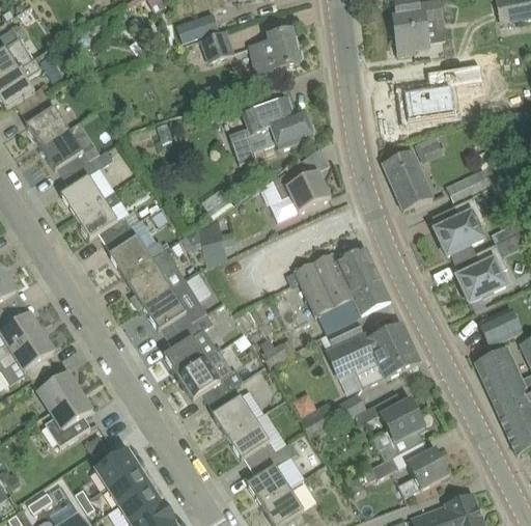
[(149,0),(152,5),(156,9),(161,7),(166,4),(164,0),(149,0)]
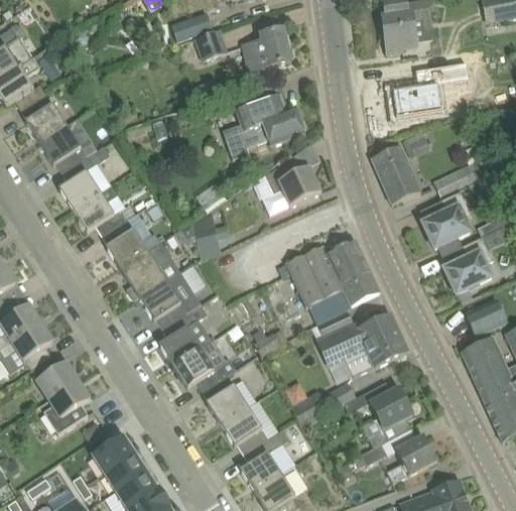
[(408,0),(384,0),(386,14),(382,15),(387,53),(403,51),(403,48),(418,46),(414,21),(430,20),(429,0),(408,0)]
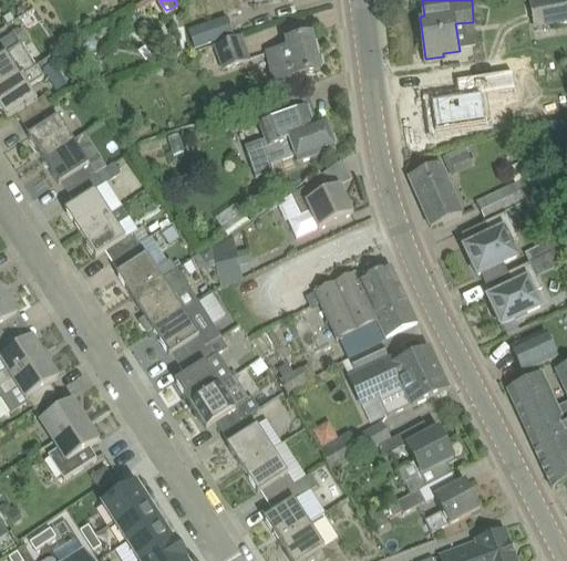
[(539,0),(544,23),(566,19),(566,0),(539,0)]
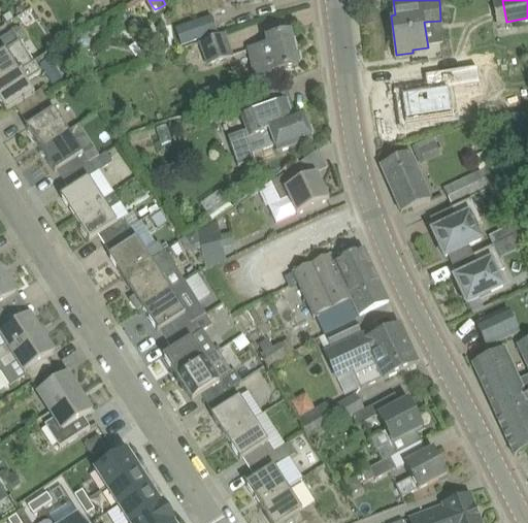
[(164,25),(165,32),(166,32),(172,31),(170,11),(163,12),(160,12),(162,26),(164,25)]
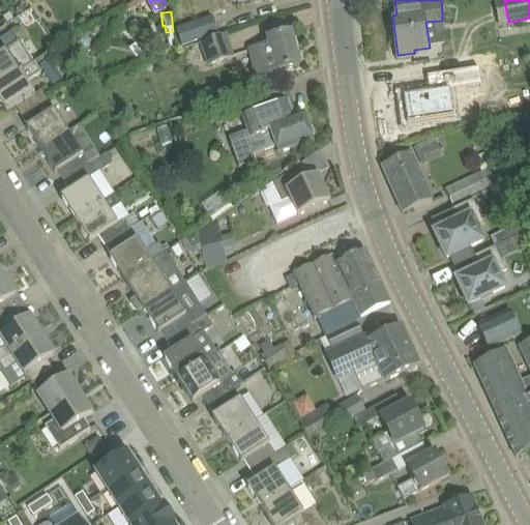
[(218,30),(213,11),(176,24),(182,42),(218,30)]
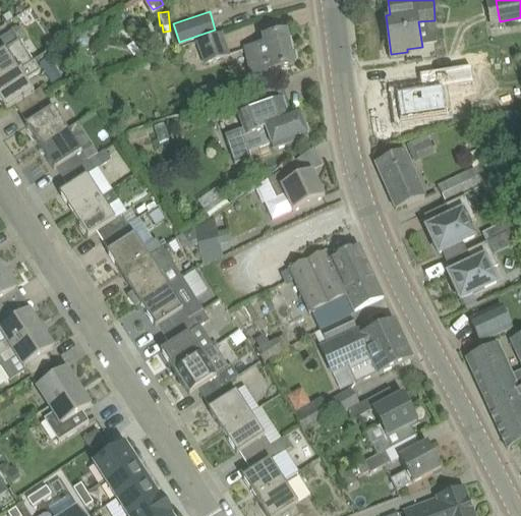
[(15,23),(10,26),(11,27),(18,37),(19,36),(20,38),(23,36),(24,30),(21,24),(15,23)]
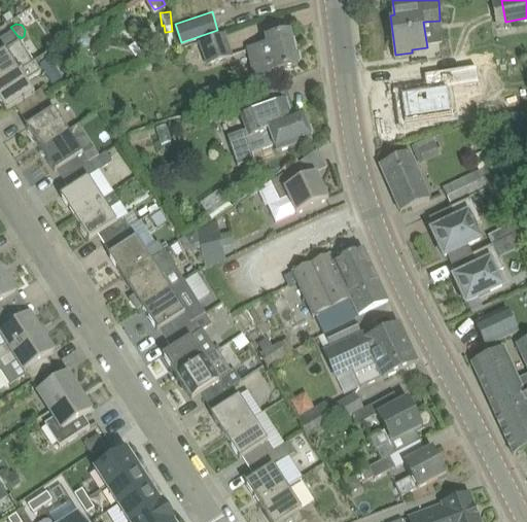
[(19,37),(11,28),(0,35),(0,79),(34,58),(21,38),(20,36),(19,37)]
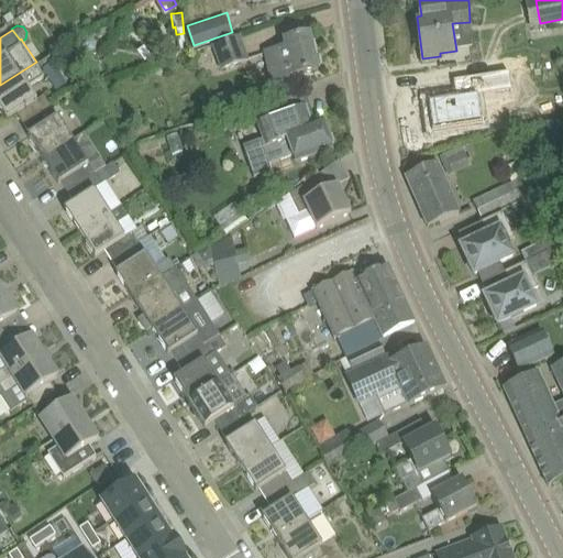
[(295,79),(294,72),(318,66),(317,62),(319,62),(317,53),(316,53),(310,30),(283,36),(284,43),(263,47),(272,85),(295,79)]
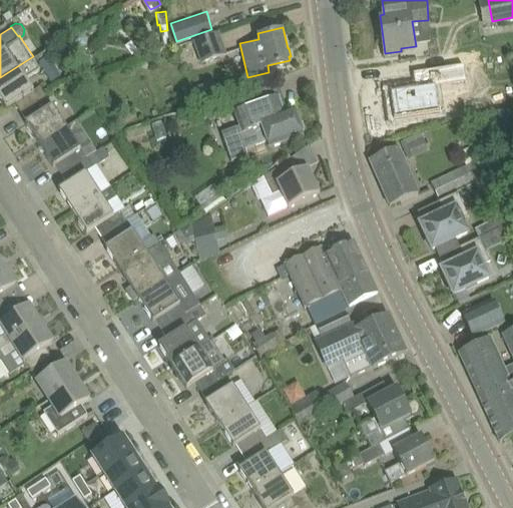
[(84,30),(83,29),(78,28),(70,34),(69,39),(69,40),(70,42),(72,45),(79,46),(87,41),(88,35),(86,32),(84,30)]
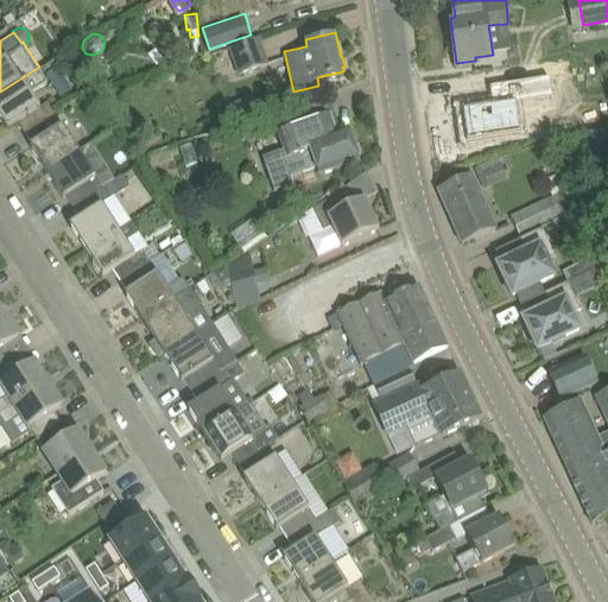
[(228,44),(238,73),(268,62),(259,33),(228,44)]
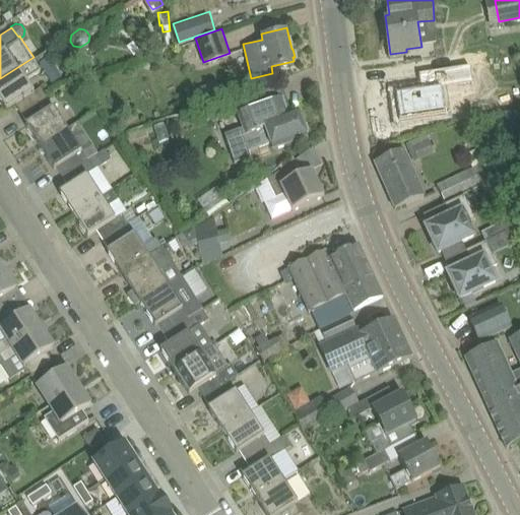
[(40,68),(34,57),(0,78),(0,97),(6,107),(15,101),(21,111),(47,94),(41,84),(34,89),(25,77),(40,68)]
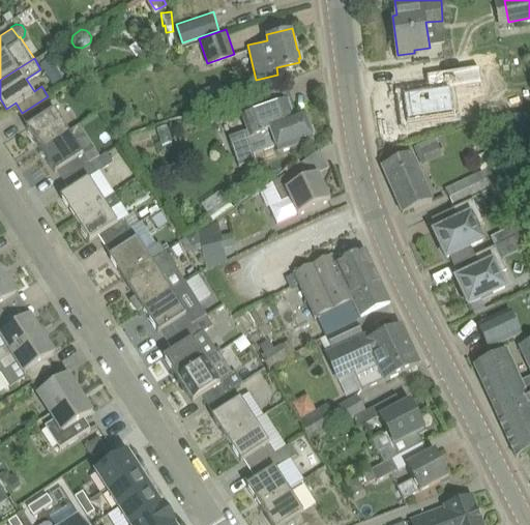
[(430,91),(403,94),(407,124),(454,117),(449,88),(482,83),(480,67),(428,75),(430,91)]
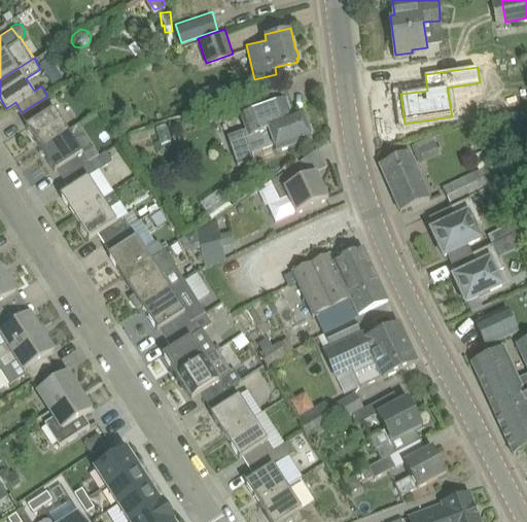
[(26,124),(40,145),(68,128),(54,106),(63,100),(57,91),(47,96),(22,112),(28,122),(26,124)]
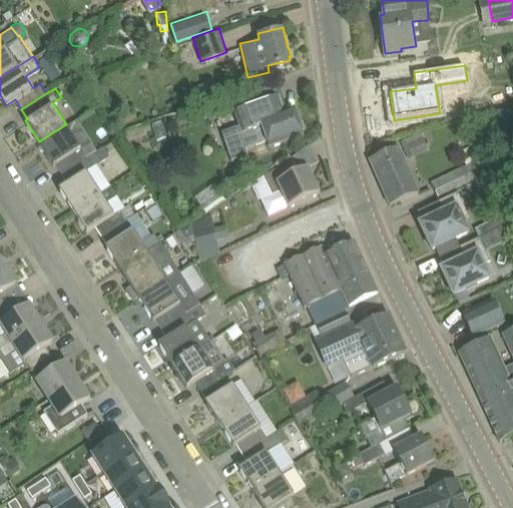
[(230,89),(219,93),(223,107),(234,103),(230,89)]
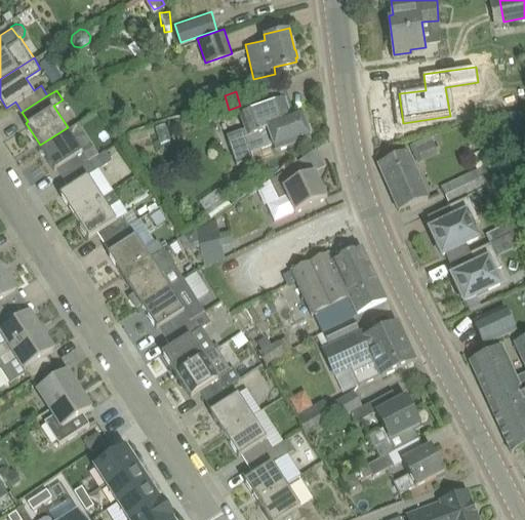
[(272,143),(276,151),(311,136),(309,132),(311,130),(309,122),(305,122),(300,109),(290,113),(284,95),(240,112),(247,133),(229,140),(237,162),(253,156),(251,150),(272,143)]
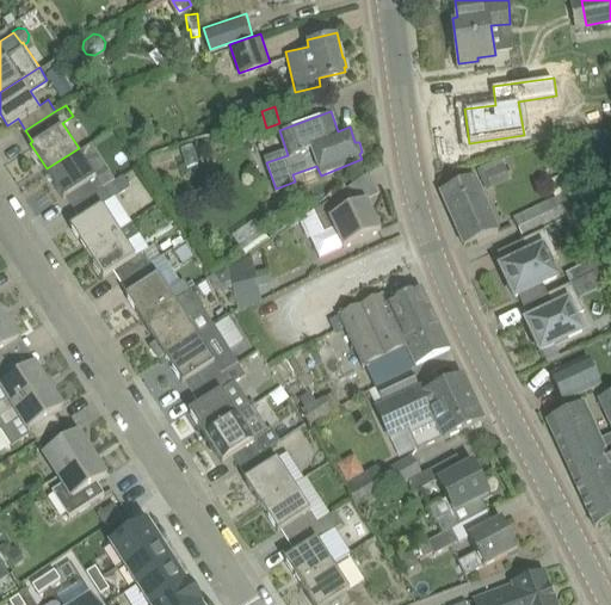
[(606,127),(604,127),(602,127),(600,127),(598,128),(597,129),(596,130),(594,133),(593,134),(592,136),(592,137),(593,140),(593,142),(594,143),(596,146),(597,147),(598,148),(600,149),(603,149),(604,149),(606,149),(609,148),(610,148),(610,147),(610,128),(608,127),(606,127)]
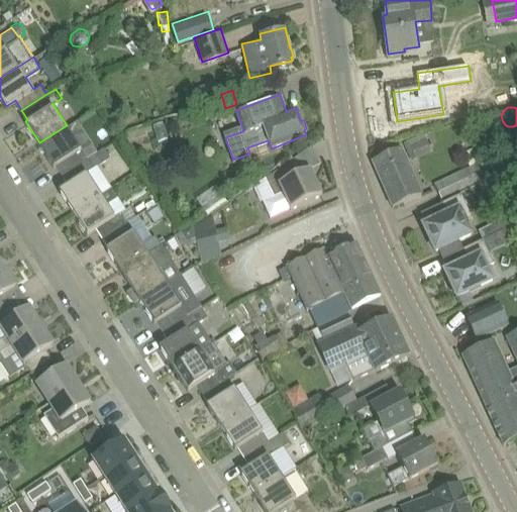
[(107,115),(116,131),(127,125),(117,109),(107,115)]
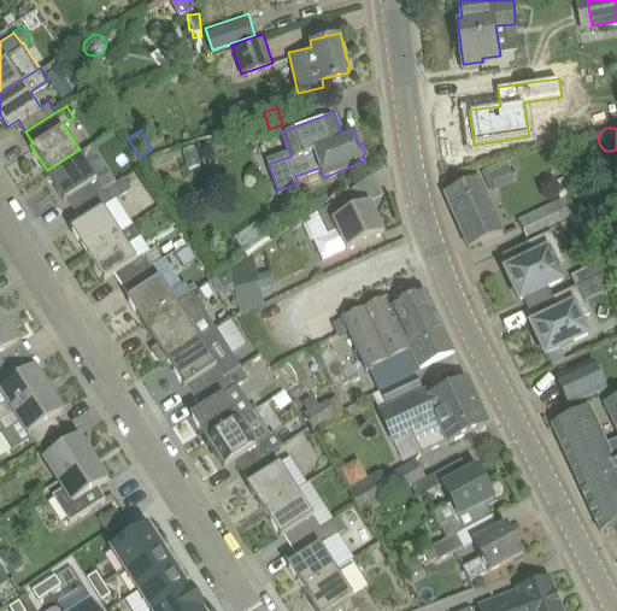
[(80,150),(47,170),(64,197),(66,195),(74,206),(104,187),(80,150)]
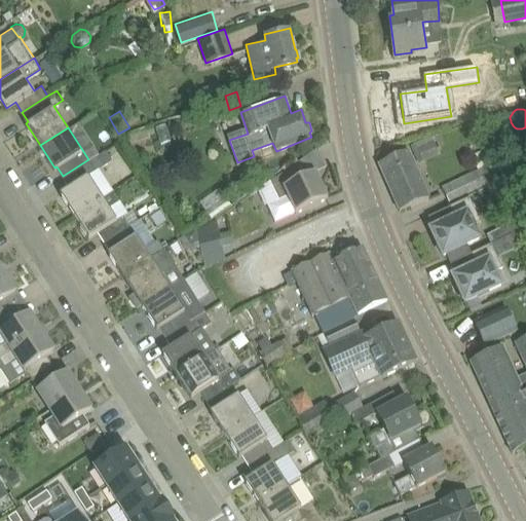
[(422,157),(440,151),(433,132),(415,138),(422,157)]
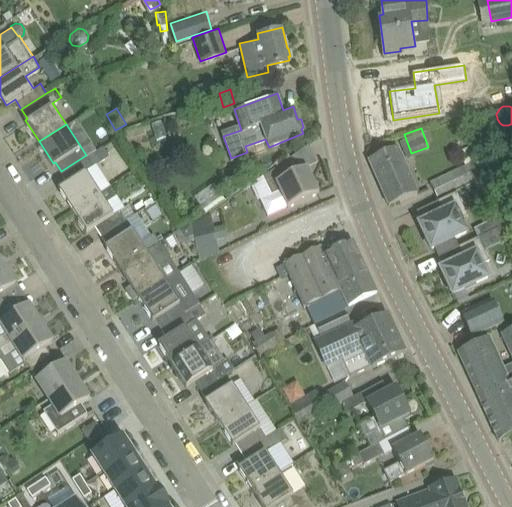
[(389,202),(407,194),(418,189),(398,143),(369,156),(389,202)]
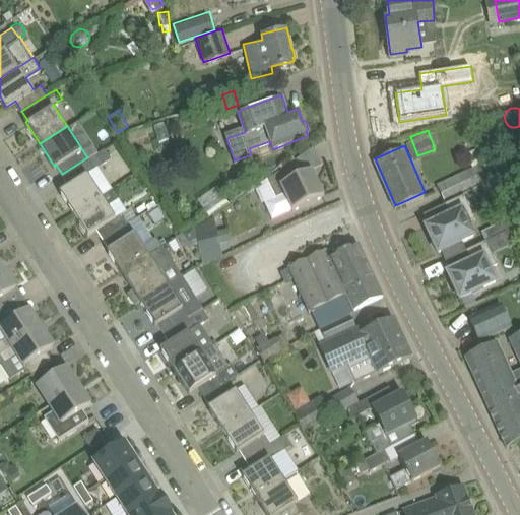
[(59,189),(73,211),(112,186),(99,165),(111,156),(105,146),(98,151),(98,150),(62,174),(68,184),(59,189)]
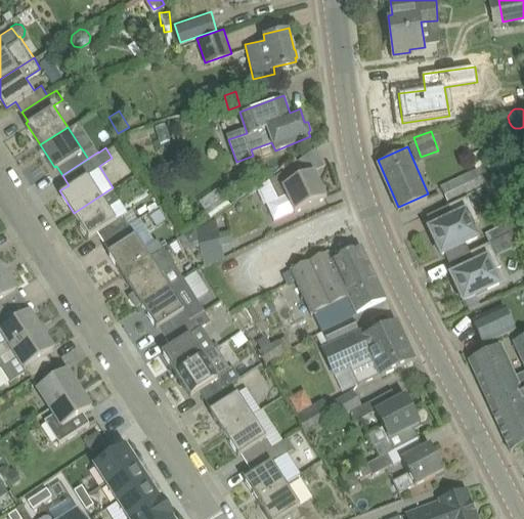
[(293,208),(294,210),(326,195),(314,168),(306,172),(299,157),(269,177),(278,196),(266,201),(274,217),(293,208)]
